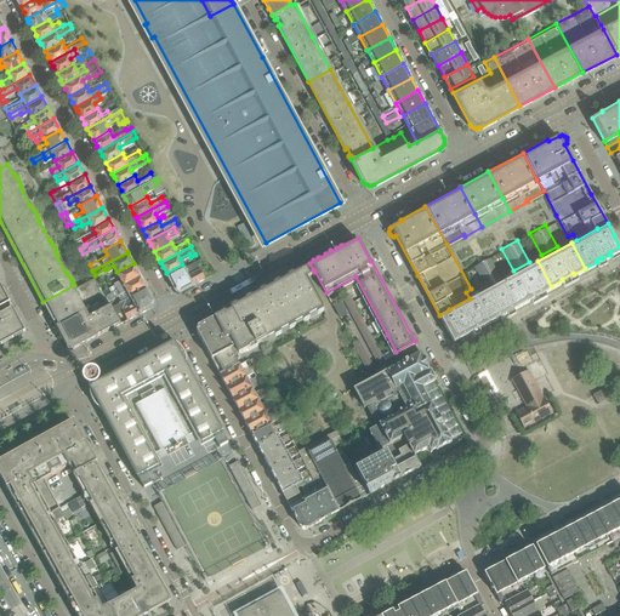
[(500,277),(489,255),(473,263),(485,285),(500,277)]
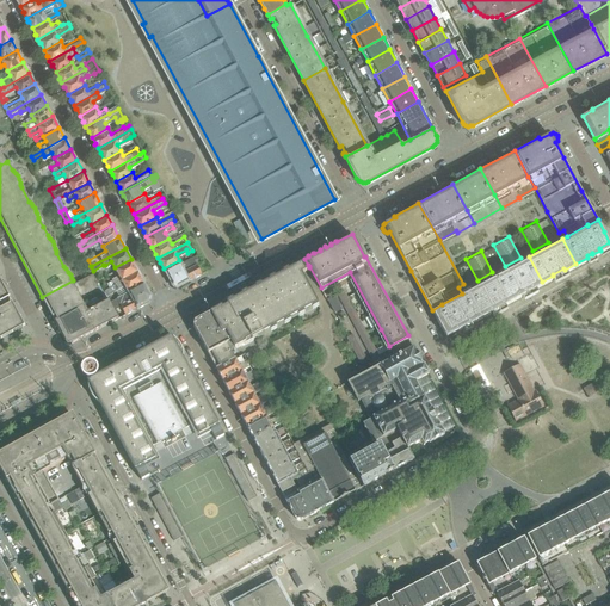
[(167,276),(198,259),(196,253),(191,255),(180,261),(179,260),(164,269),(167,276)]
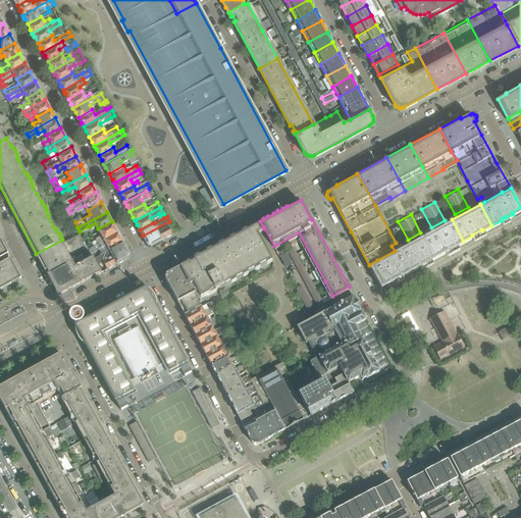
[(463,241),(452,219),(427,232),(439,254),(463,241)]
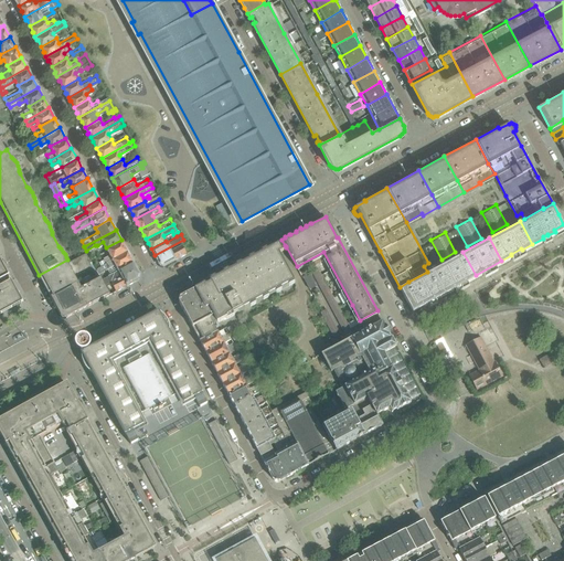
[(105,261),(126,249),(121,240),(106,247),(108,253),(103,256),(105,261)]
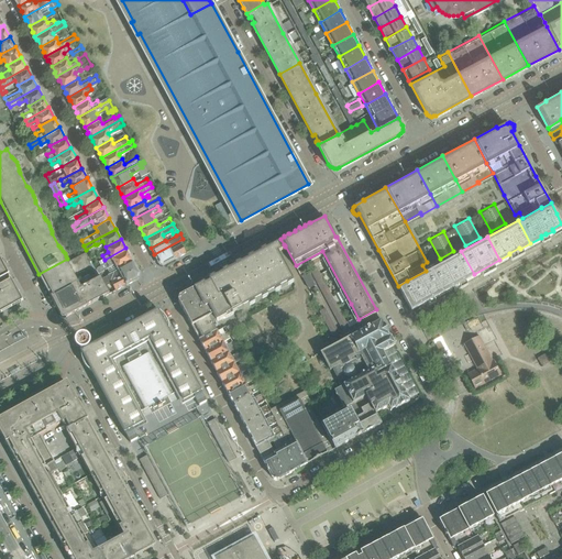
[(162,262),(185,250),(180,243),(184,241),(183,239),(154,254),(157,261),(162,262)]
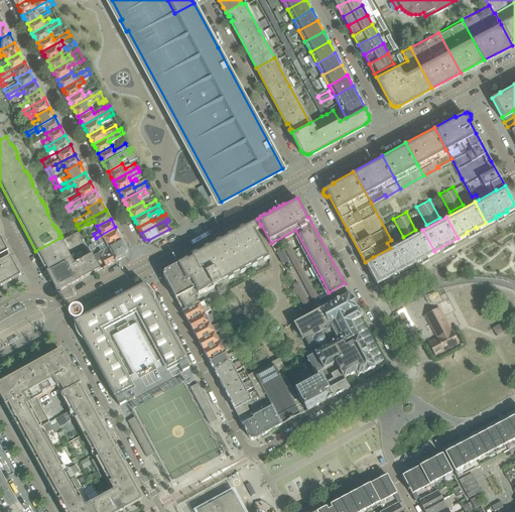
[(197,291),(250,263),(267,253),(254,229),(261,226),(260,224),(257,219),(250,222),(203,248),(163,269),(162,272),(181,308),(181,309),(198,300),(194,292),(197,290),(197,291)]
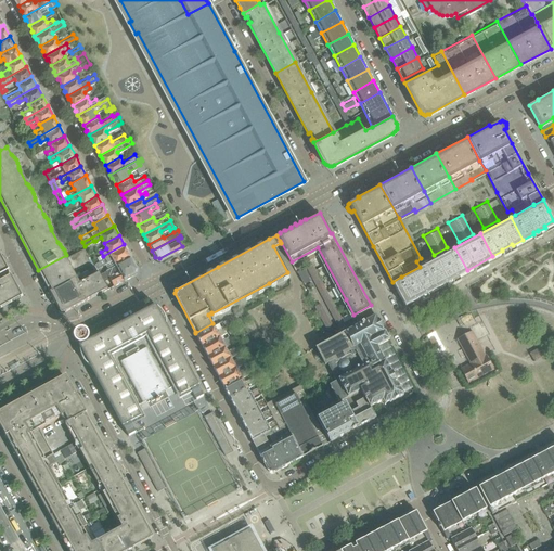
[(115,264),(130,256),(124,244),(103,256),(93,261),(95,267),(104,263),(112,258),(115,264)]
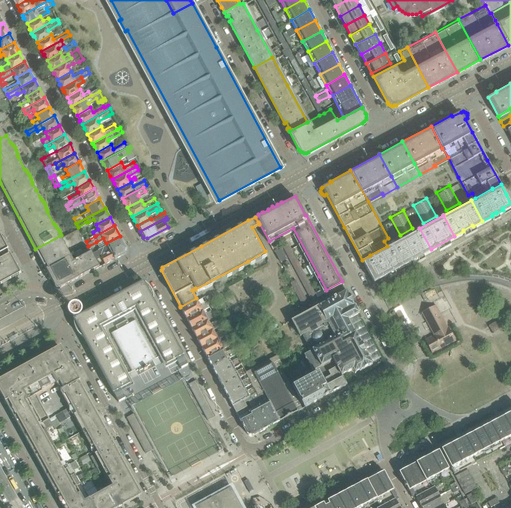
[(98,264),(88,246),(86,241),(81,233),(77,226),(62,235),(66,241),(83,273),(98,264)]
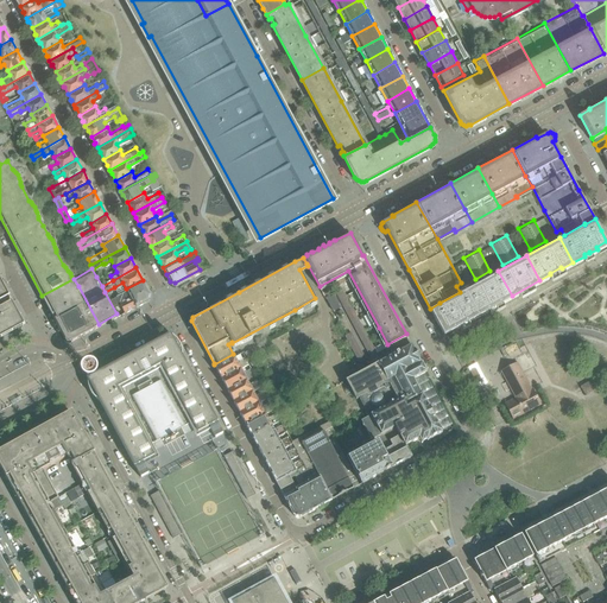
[(512,296),(498,271),(463,290),(478,313),(489,308),(488,306),(500,300),(500,302),(512,296)]
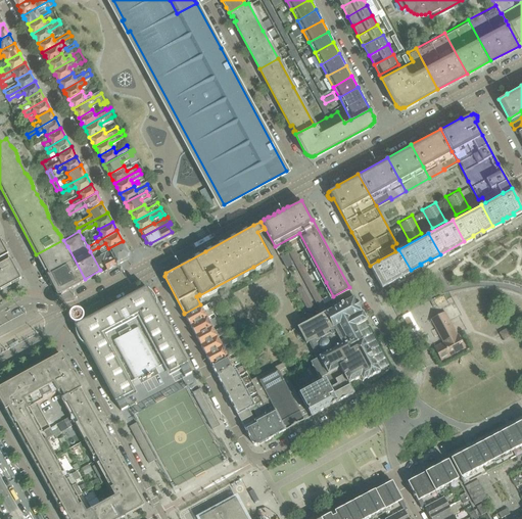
[(85,279),(67,246),(64,247),(63,245),(62,243),(62,240),(36,254),(55,291),(56,292),(57,292),(59,292),(85,279)]
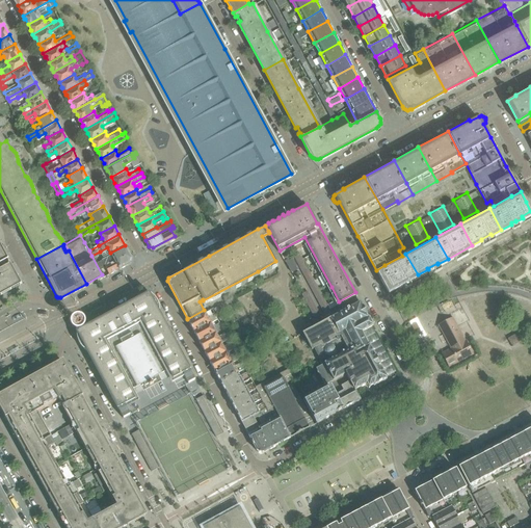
[(130,261),(131,257),(125,245),(110,253),(101,258),(108,271),(130,261)]
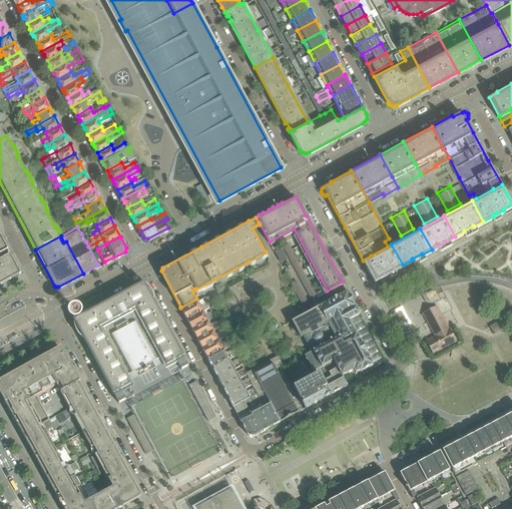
[(0,282),(19,272),(7,248),(7,247),(2,237),(0,238),(0,282)]
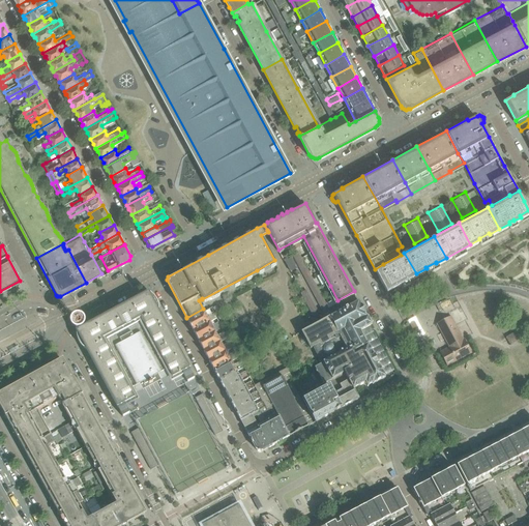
[(300,256),(297,250),(292,252),(295,258),(300,256)]
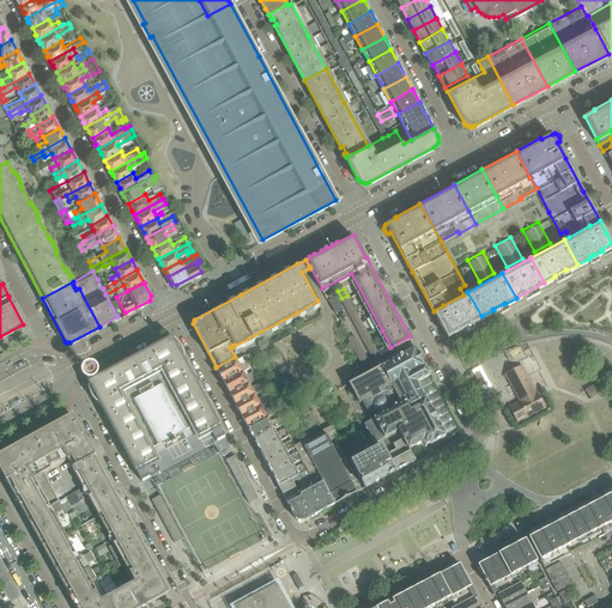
[(467,292),(464,295),(443,305),(434,311),(446,334),(456,328),(458,330),(465,326),(465,324),(470,322),(470,323),(482,316),(467,292)]
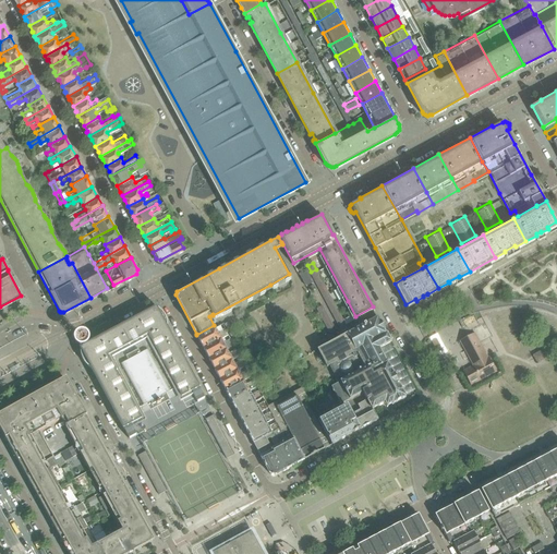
[(312,278),(305,267),(299,272),(304,282),(312,278)]
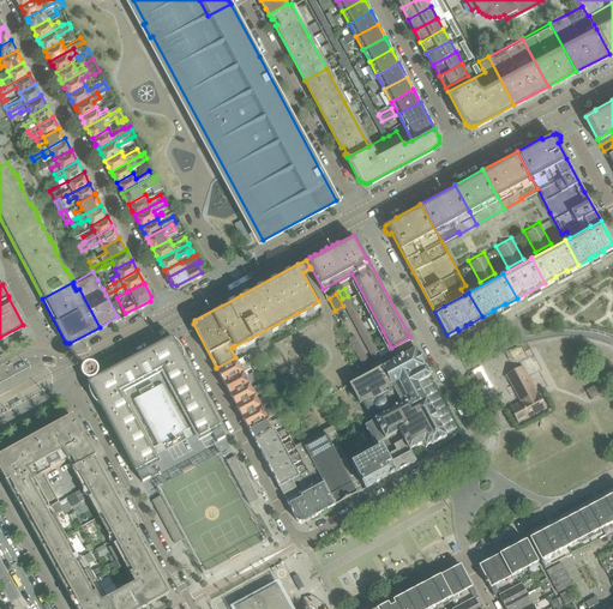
[(354,307),(348,296),(342,299),(348,311),(354,307)]
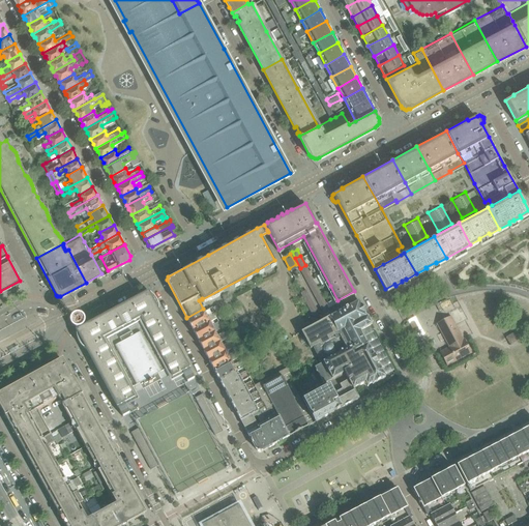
[(312,275),(305,265),(300,268),(306,279),(312,275)]
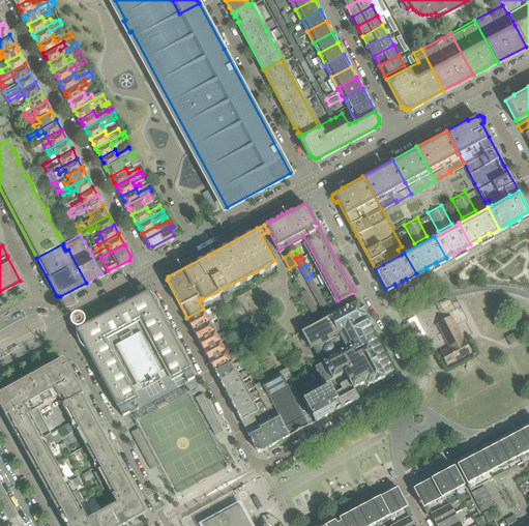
[(317,285),(312,275),(306,279),(312,288),(317,285)]
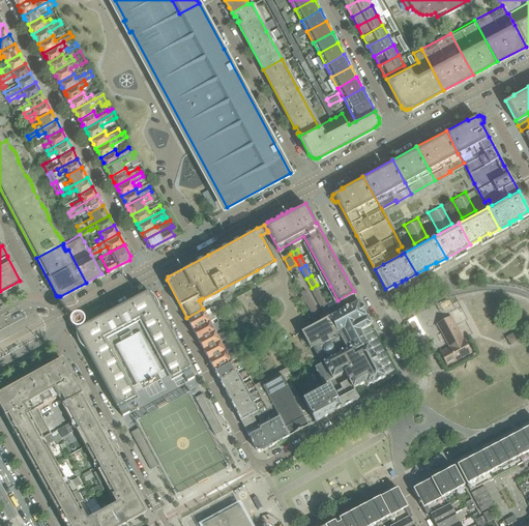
[(322,295),(317,285),(312,288),(317,298),(322,295)]
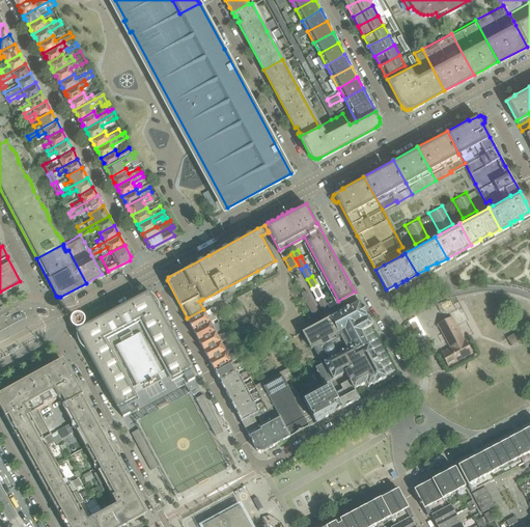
[(318,310),(306,287),(301,289),(313,313),(318,310)]
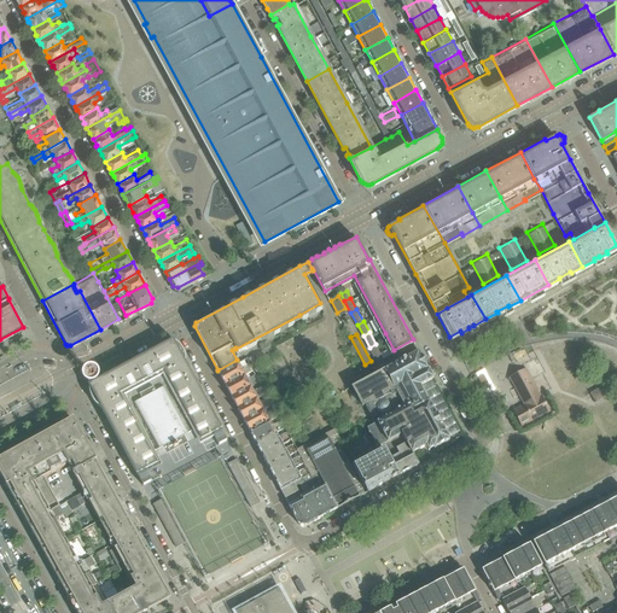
[(226,437),(185,362),(184,360),(184,357),(184,352),(182,348),(180,344),(176,340),(172,337),(88,383),(88,385),(88,390),(89,393),(92,398),(95,402),(100,406),(141,483),(150,478),(144,467),(156,461),(150,450),(161,444),(164,450),(186,439),(182,432),(195,426),(201,437),(211,431),(217,442),(226,437)]
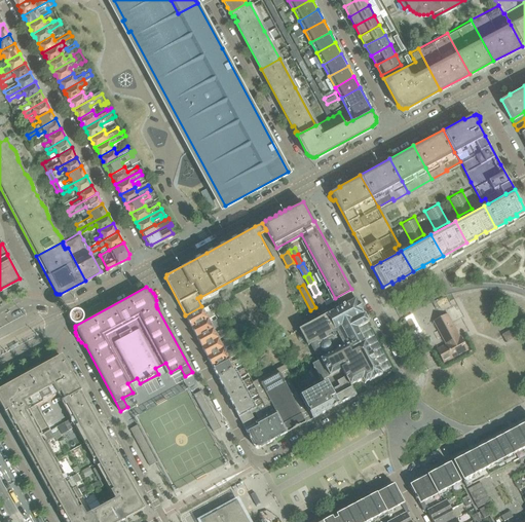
[(325,302),(320,293),(314,296),(320,305),(325,302)]
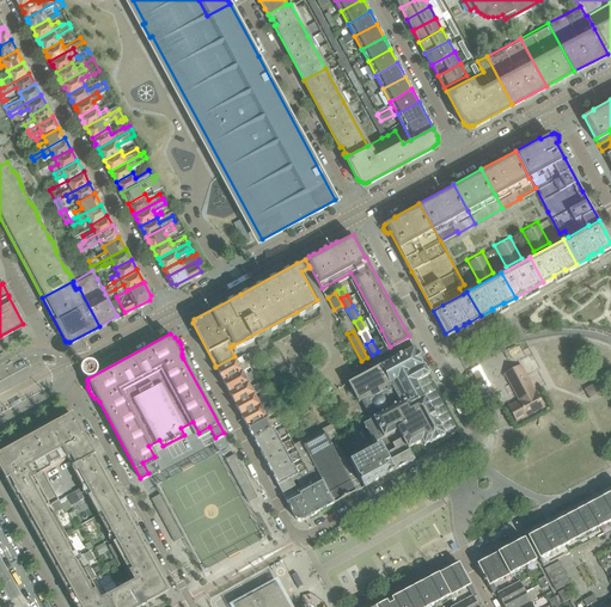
[(444,431),(415,379),(428,372),(414,344),(413,345),(413,344),(411,344),(410,345),(411,348),(408,349),(408,348),(404,349),(405,350),(399,354),(399,351),(397,353),(398,354),(395,356),(393,355),(392,355),(392,357),(386,361),(385,360),(347,379),(356,397),(355,397),(356,399),(358,398),(359,399),(360,399),(359,398),(360,398),(370,416),(362,421),(373,440),(377,437),(379,441),(379,442),(382,447),(391,441),(392,442),(402,437),(402,436),(407,446),(421,437),(423,442),(429,439),(429,440),(444,431)]
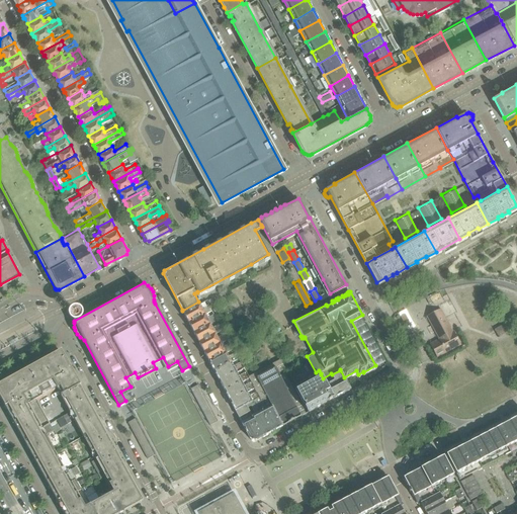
[(203,312),(210,309),(207,303),(200,306),(198,302),(182,311),(188,320),(203,312)]
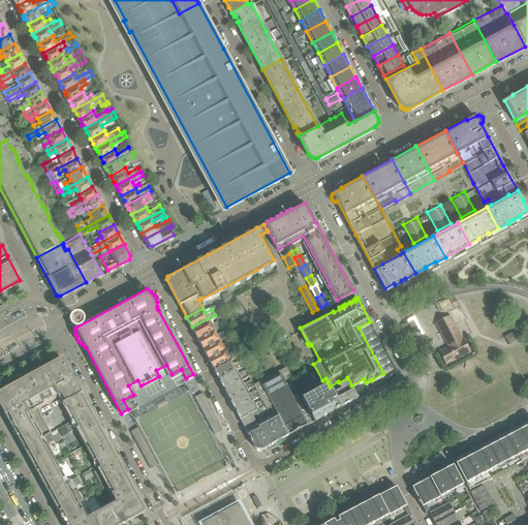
[(469,349),(462,336),(461,336),(448,313),(435,320),(447,343),(438,348),(445,362),(469,349)]
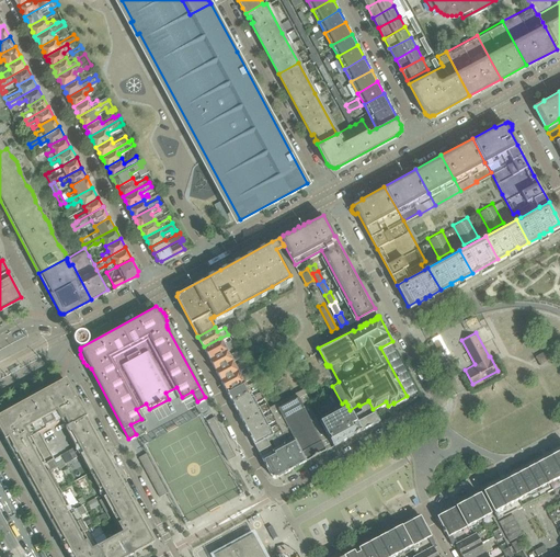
[(227,349),(233,344),(230,339),(224,342),(220,338),(204,347),(209,357),(227,349)]
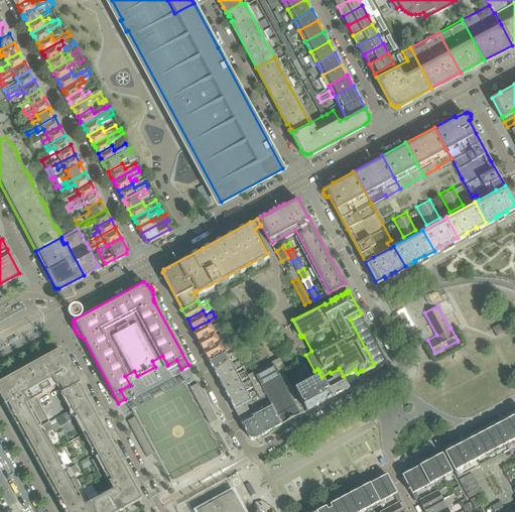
[(213,330),(220,326),(217,321),(211,325),(209,321),(192,329),(198,338),(213,330)]
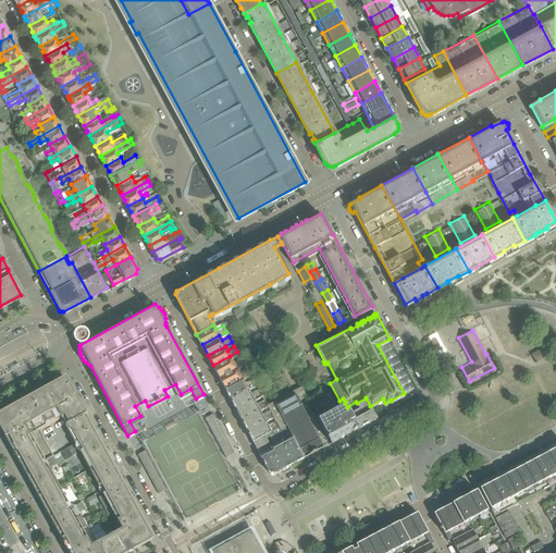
[(236,367),(244,363),(239,356),(232,360),(230,356),(213,365),(219,376),(236,367)]
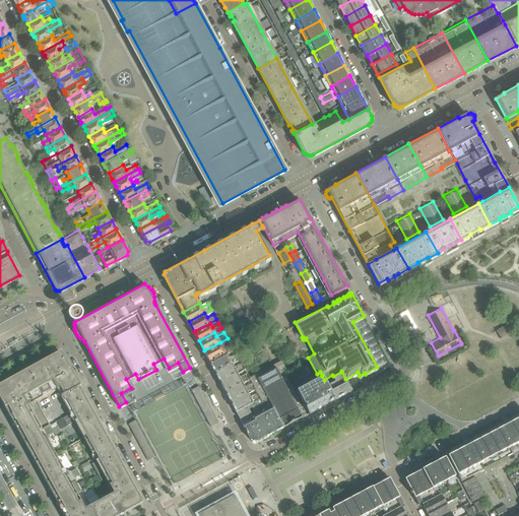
[(428,343),(425,338),(416,343),(419,347),(428,343)]
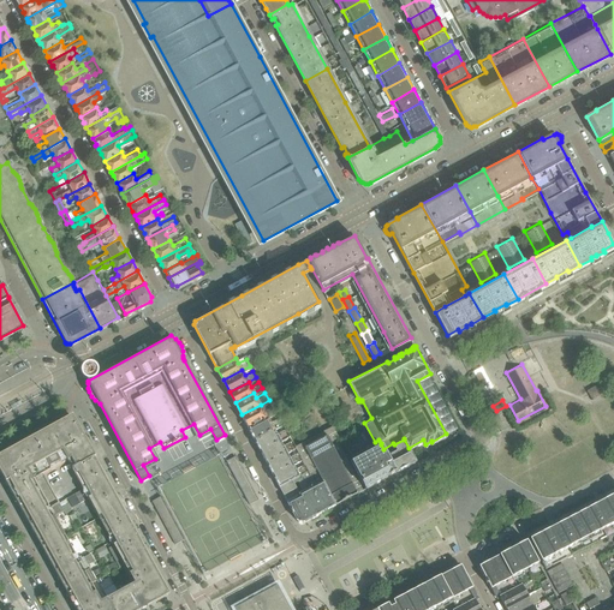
[(267,416),(275,412),(272,405),(263,410),(261,405),(242,414),(248,426),(267,416)]
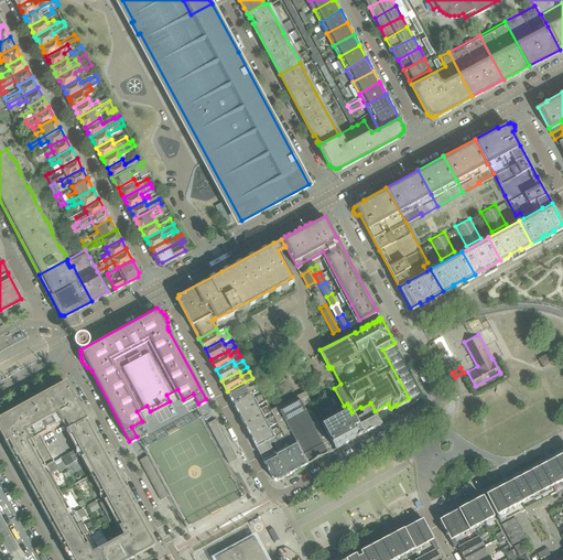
[(30,438),(60,421),(64,429),(83,418),(84,418),(85,418),(87,417),(65,379),(0,413),(0,432),(35,497),(56,485),(46,466),(42,469),(38,461),(41,458),(30,438)]
